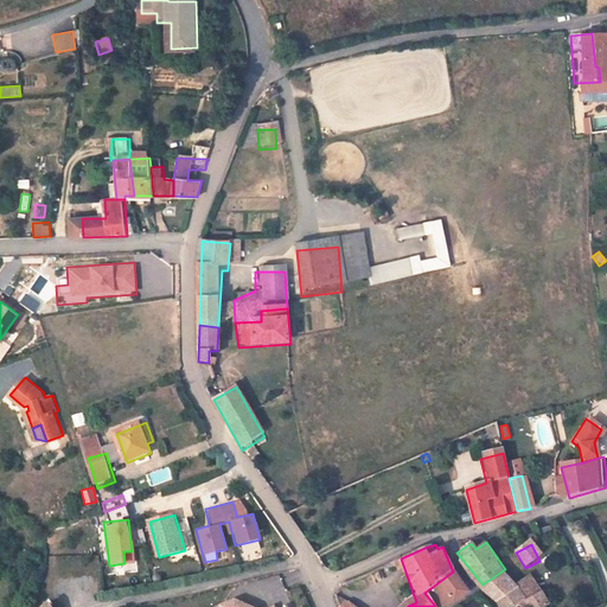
[(496,601),(516,586),(505,569),(483,585),(496,601)]
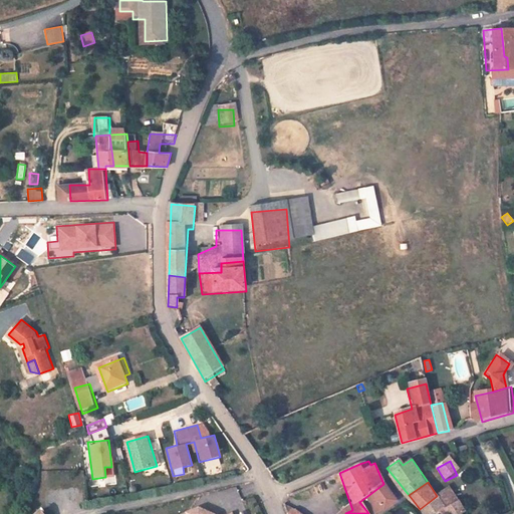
[(368,513),(379,513),(397,502),(383,484),(359,502),(368,513)]
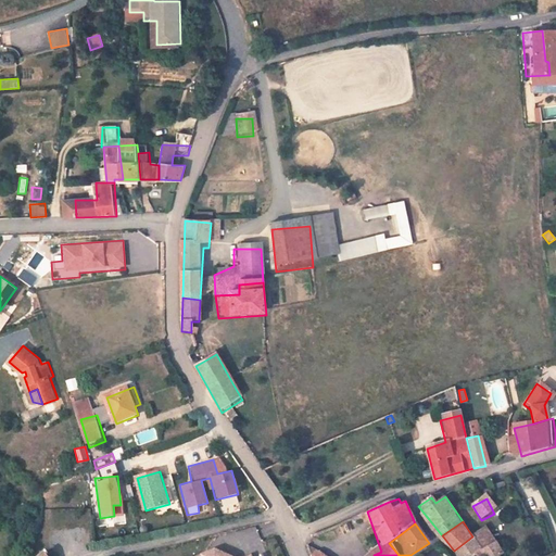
[(472,536),(481,547),(487,555),(496,555),(500,555),(482,530),(472,536)]
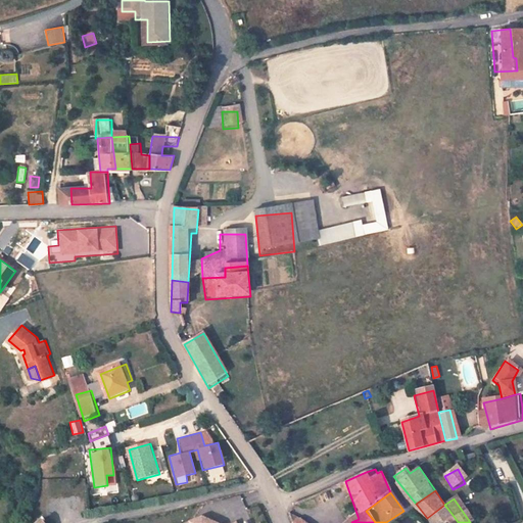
[(430,522),(440,522),(453,515),(444,505),(427,518),(430,522)]
